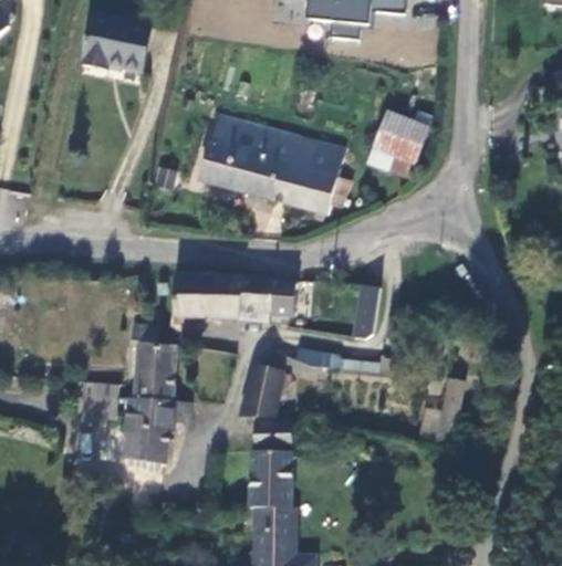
[(399,13),(401,0),(293,0),(302,1),(300,18),(326,20),(325,34),(360,38),(362,9),(399,13)]
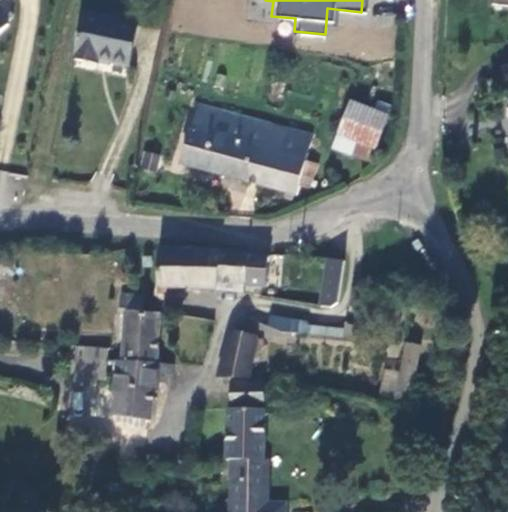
[(129,64),(140,25),(87,11),(76,57),(99,63),(101,56),(129,64)]
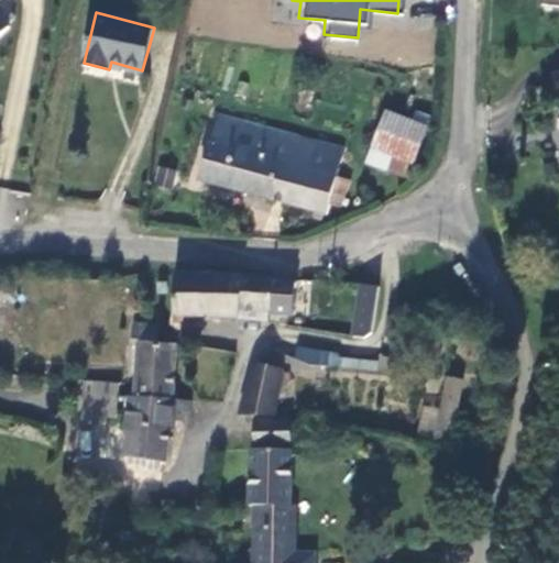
[(0,34),(9,26),(0,17),(0,34)]
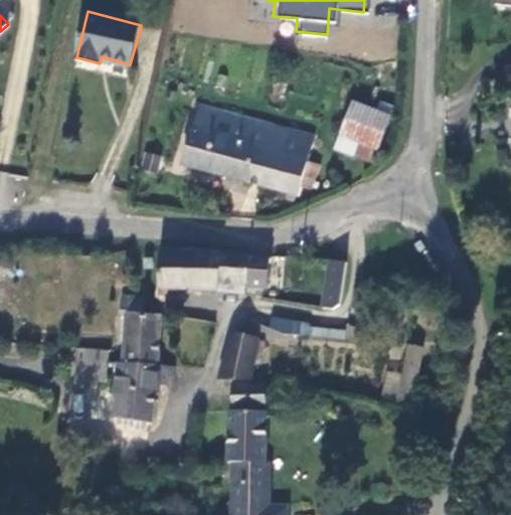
[(303,166),(309,138),(195,107),(180,164),(294,195),(298,186),(307,188),(312,167),(303,166)]
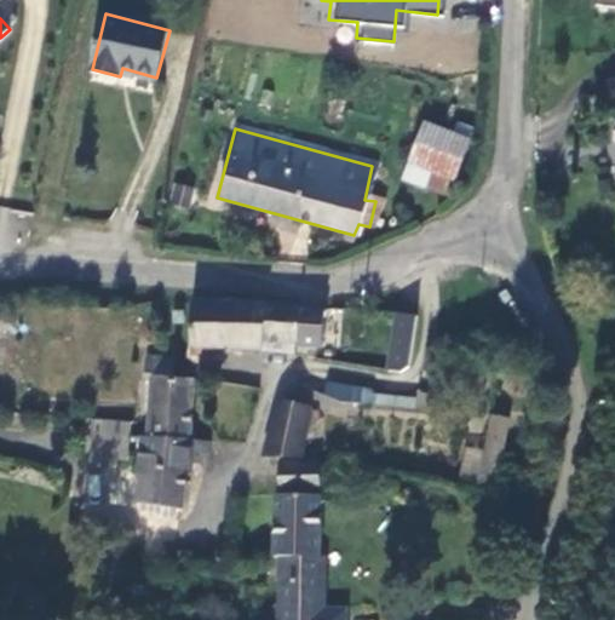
[(448,181),(460,147),(417,130),(406,165),(448,181)]
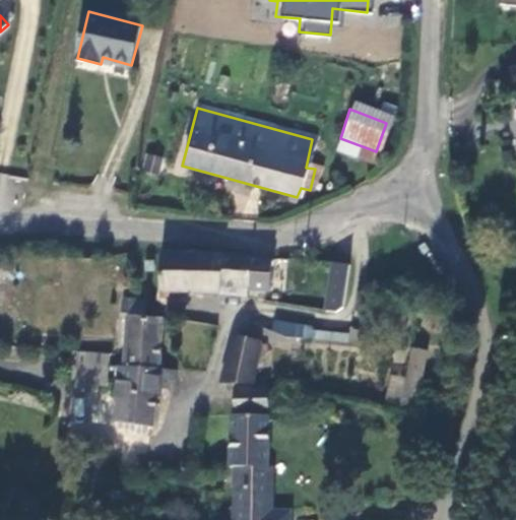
[(156,159),(143,155),(140,170),(153,173),(156,159)]
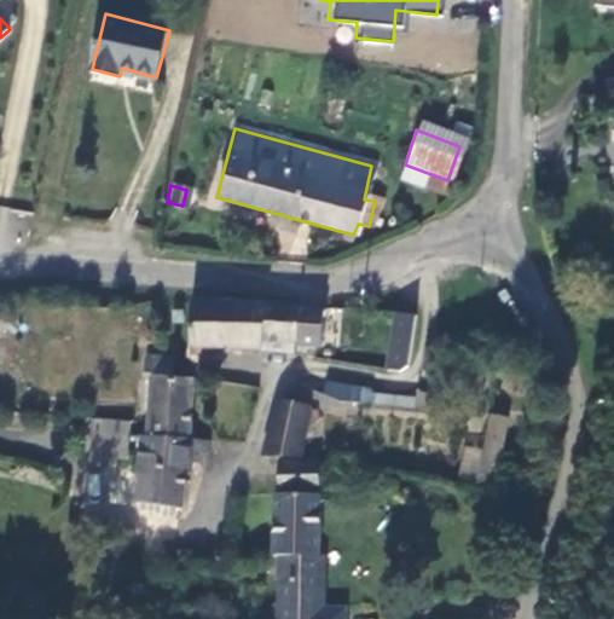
[(212,342),(259,343),(264,298),(191,299),(189,333),(183,363),(209,365),(212,342)]
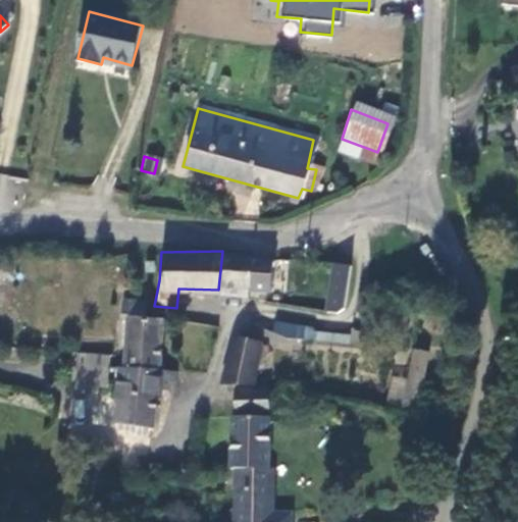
[(250,284),(253,254),(222,251),(218,290),(231,292),(234,282),(250,284)]
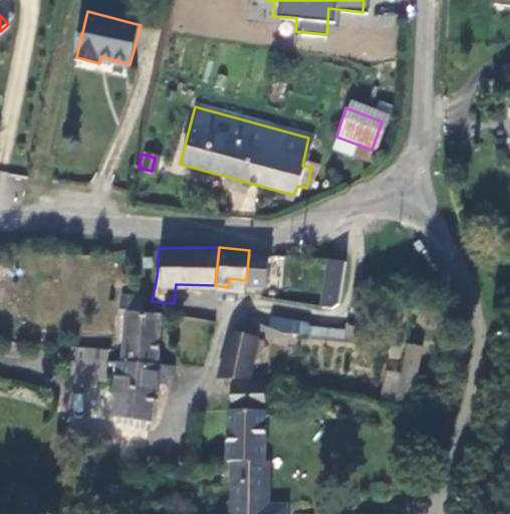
[(320,257),(315,305),(335,307),(340,259),(320,257)]
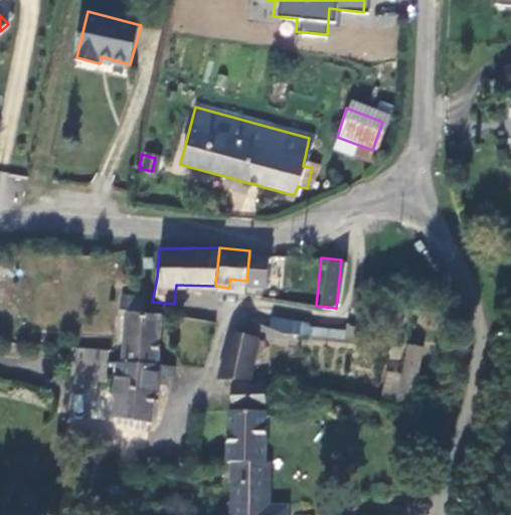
[(143,295),(133,295),(121,295),(119,312),(124,313),(123,362),(156,363),(157,312),(143,310),(143,295)]
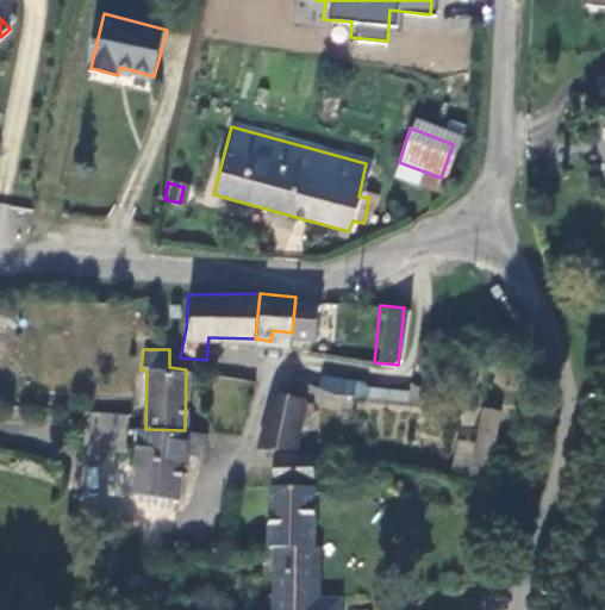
[(304,352),(288,371),(306,378),(335,386),(357,388),(357,368),(337,363),(304,352)]
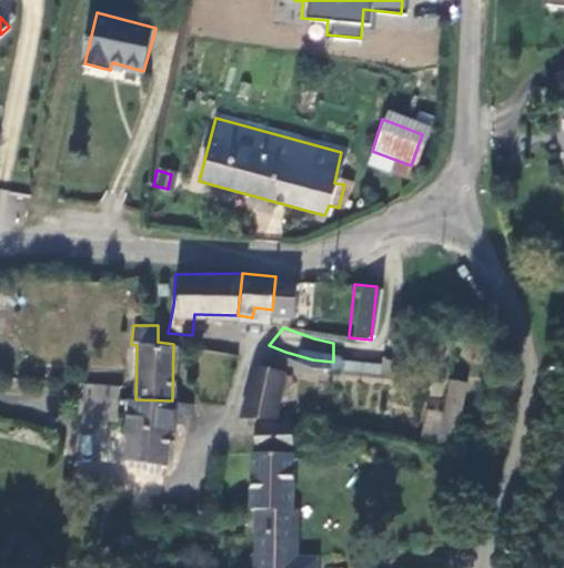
[(278,415),(279,408),(284,361),(262,359),(252,371),(242,413),(278,415)]
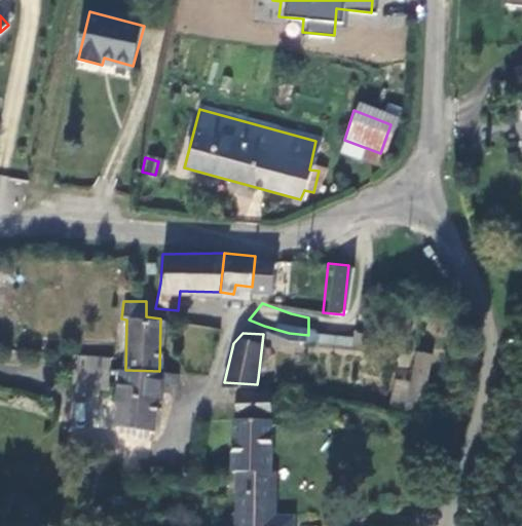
[(314,333),(313,344),(348,347),(349,336),(314,333)]
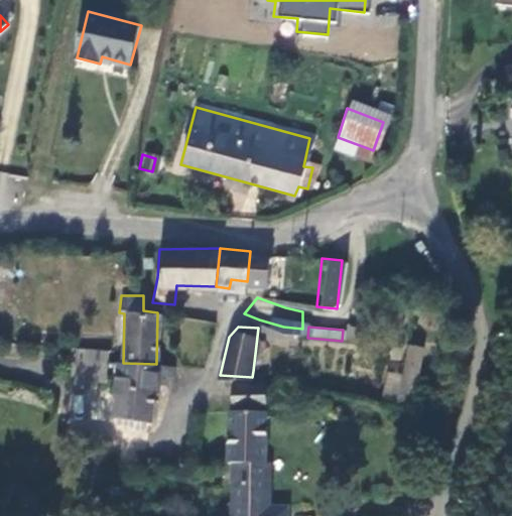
[(414,402),(424,346),(410,343),(403,371),(387,370),(382,396),(414,402)]
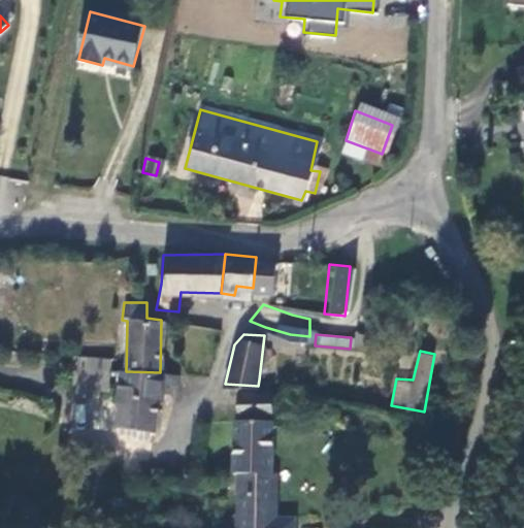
[(109,383),(111,361),(75,358),(71,394),(98,396),(99,383),(109,383)]
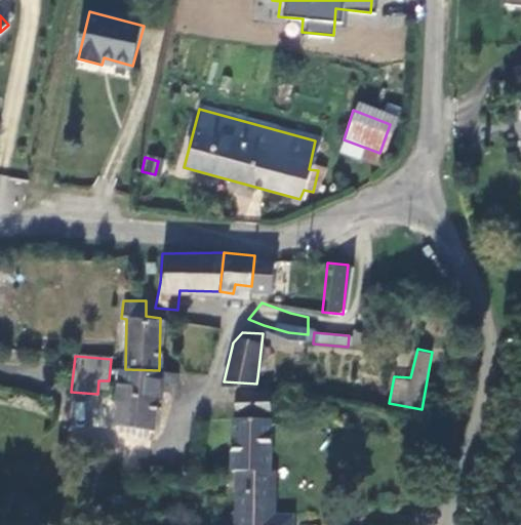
[(173,390),(174,371),(159,370),(125,369),(119,369),(114,429),(128,430),(129,437),(150,439),(151,426),(155,426),(157,399),(161,400),(162,390),(173,390)]
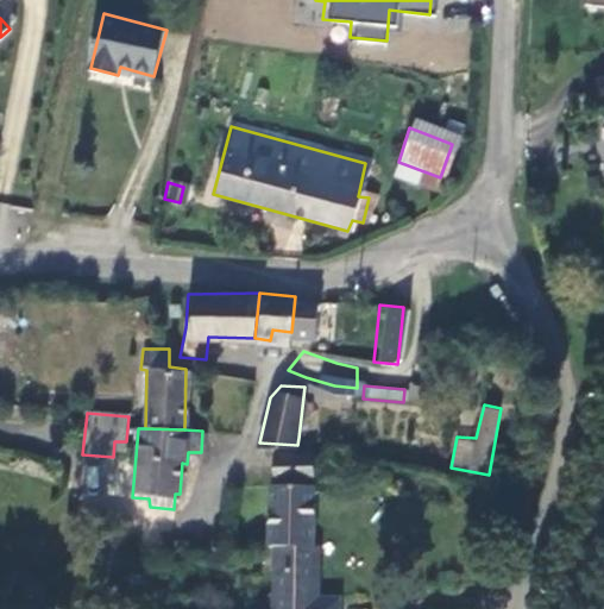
[(274,479),(312,479),(312,453),(274,452),(274,479)]
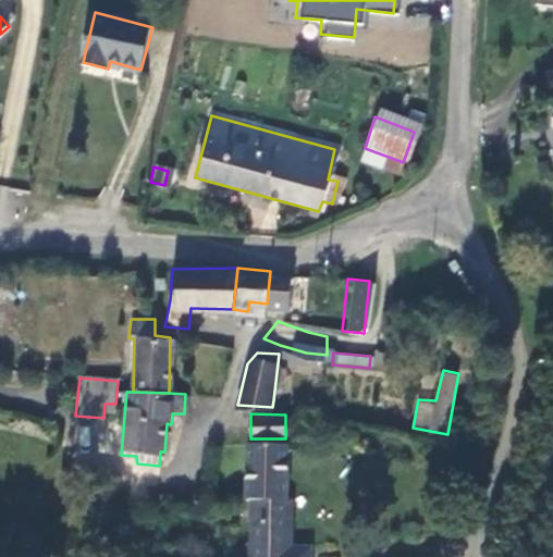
[(285,443),(247,442),(244,496),(249,496),(280,495),(285,495),(285,443)]
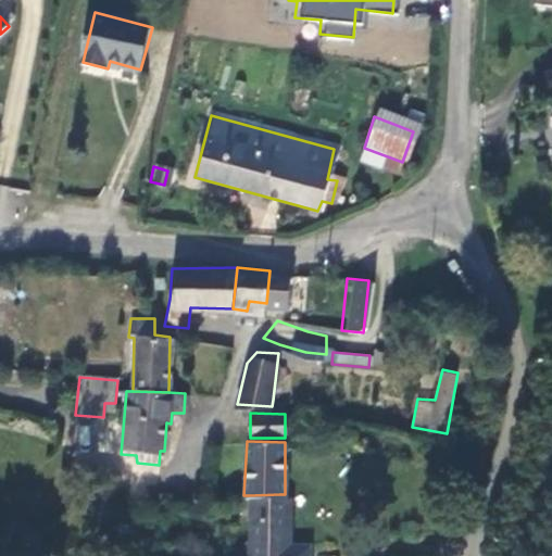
[(187,468),(186,476),(203,482),(205,470),(187,468)]
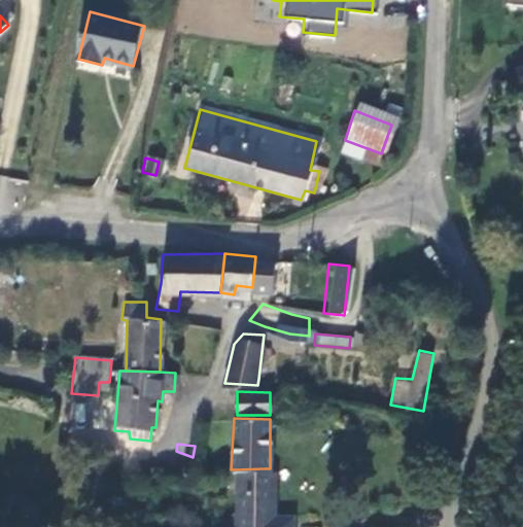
[(265,526),(265,468),(236,469),(236,526),(265,526)]
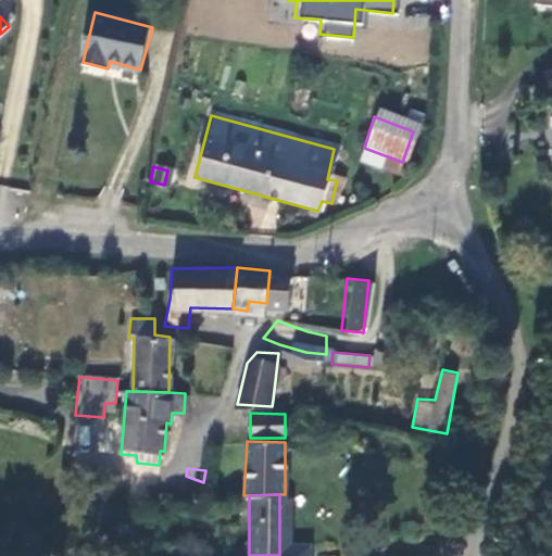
[(279,494),(279,555),(305,555),(306,538),(289,538),(289,494),(285,494),(279,494)]
